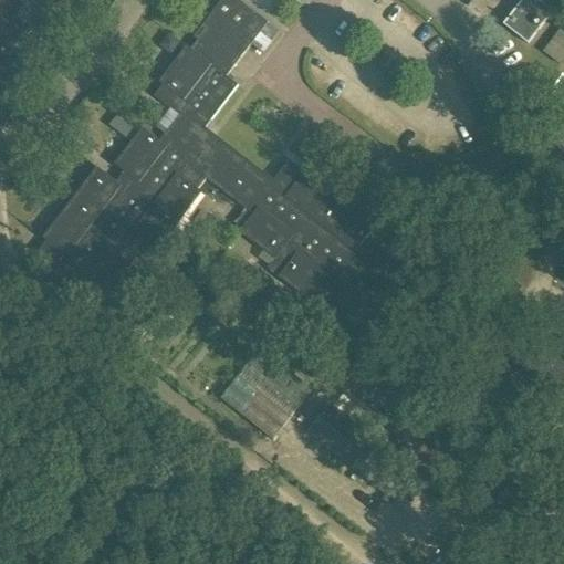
[(0,91),(2,93),(34,50),(21,40),(30,28),(34,30),(55,1),(53,0),(0,0),(0,91)]
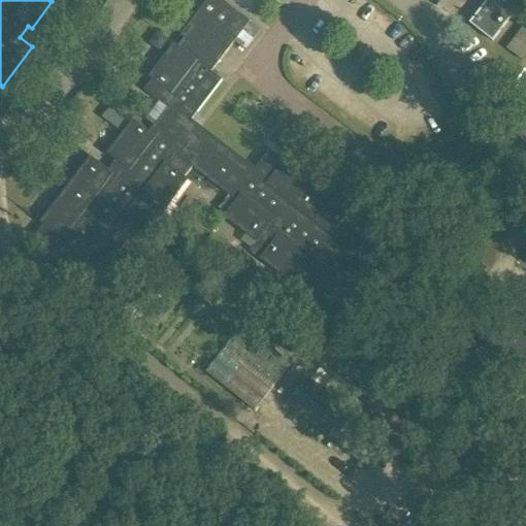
[(209,69),(248,20),(223,0),(204,0),(196,10),(177,33),(182,35),(175,43),(172,41),(148,75),(151,77),(142,88),(165,105),(146,130),(131,119),(105,152),(114,159),(107,168),(89,155),(38,221),(41,223),(33,234),(52,249),(48,254),(72,271),(76,266),(94,281),(120,247),(110,240),(119,230),(136,243),(187,177),(184,175),(191,166),(234,199),(222,215),(253,238),(240,254),(254,263),(259,257),(324,307),(338,289),(355,301),(374,275),(369,271),(384,252),(352,226),(357,218),(360,221),(366,212),(353,202),(348,209),(282,159),(280,163),(265,152),(255,166),(191,118),(220,77),(209,69)]
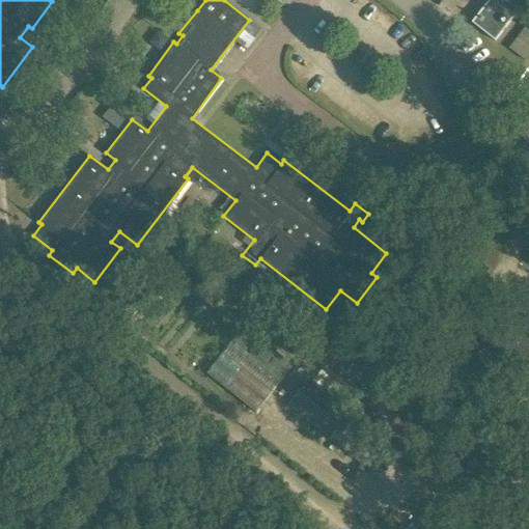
[(486,0),(475,16),(471,21),(494,39),(517,9),(505,0),(486,0)]
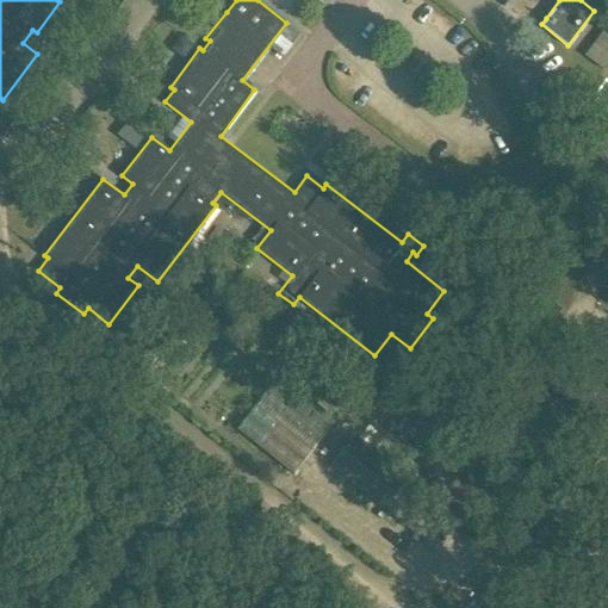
[(607,28),(605,26),(583,54),(601,68),(607,57),(607,28)]
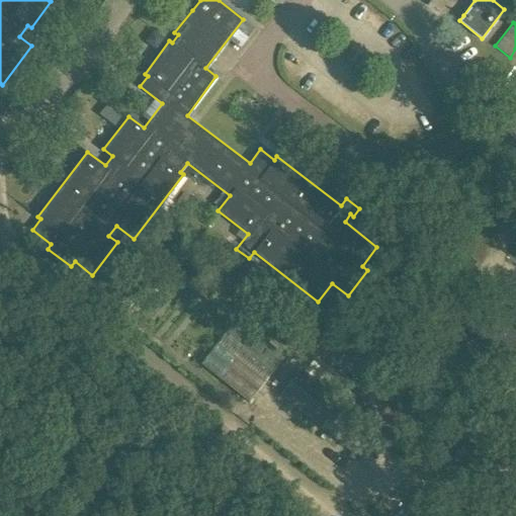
[(284,355),(237,318),(200,363),(249,402),(284,355)]
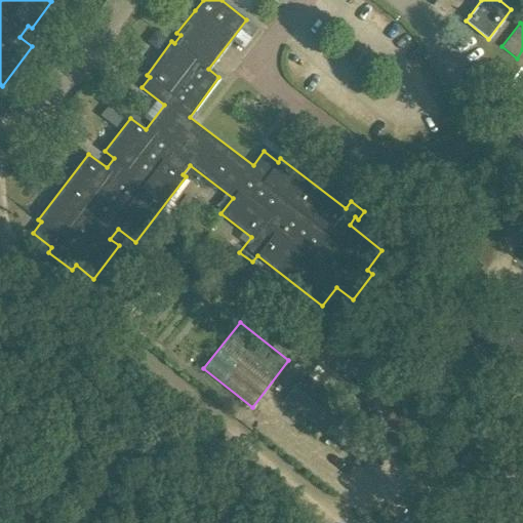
[(384,436),(308,376),(305,374),(285,399),(365,460),(384,436)]
